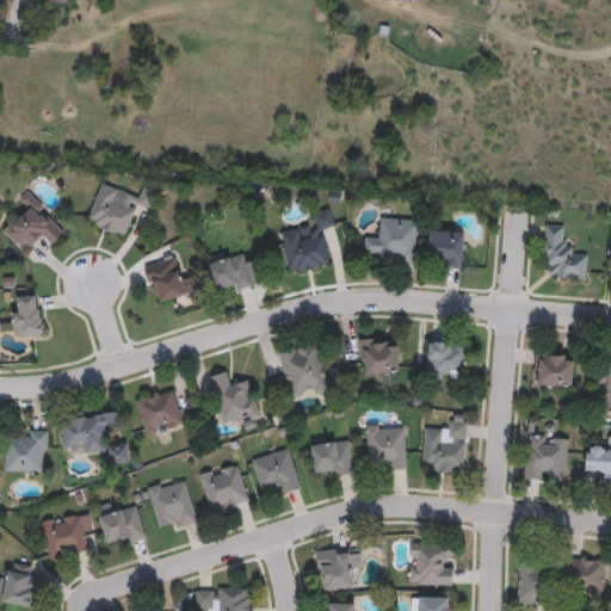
[(85,226),(98,186),(139,199),(142,190),(158,195),(150,215),(136,210),(127,240),(85,226)]
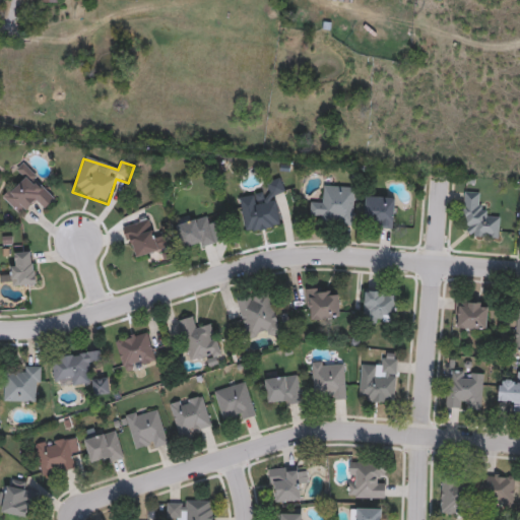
[(36,204),(20,218),(2,199),(23,179),(15,171),(22,165),(56,199),(43,211),(36,204)]
